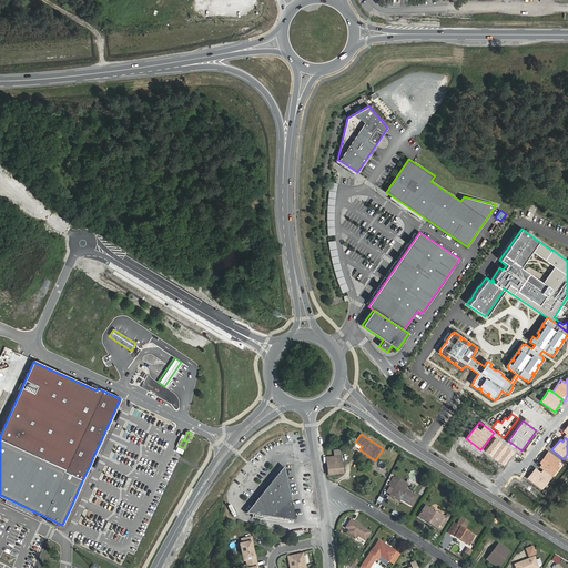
[(513,452),(495,438),(485,452),(503,465),(513,452)]
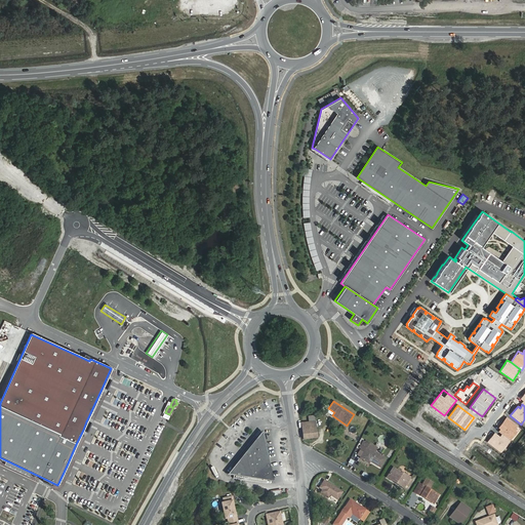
[(517,426),(506,417),(498,428),(500,429),(498,432),(501,434),(511,440),(517,433),(514,430),(517,426)]
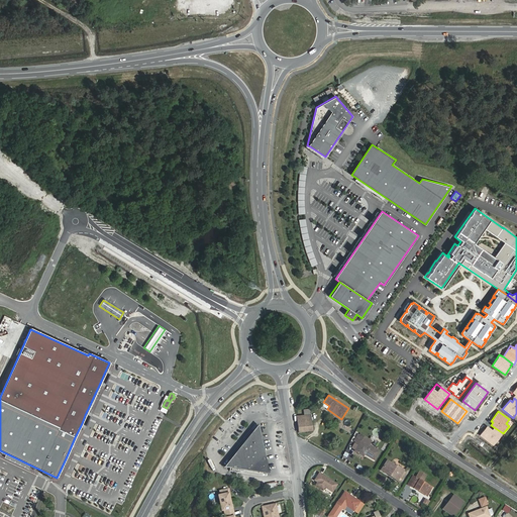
[(297,417),(299,432),(312,431),(310,415),(297,417)]
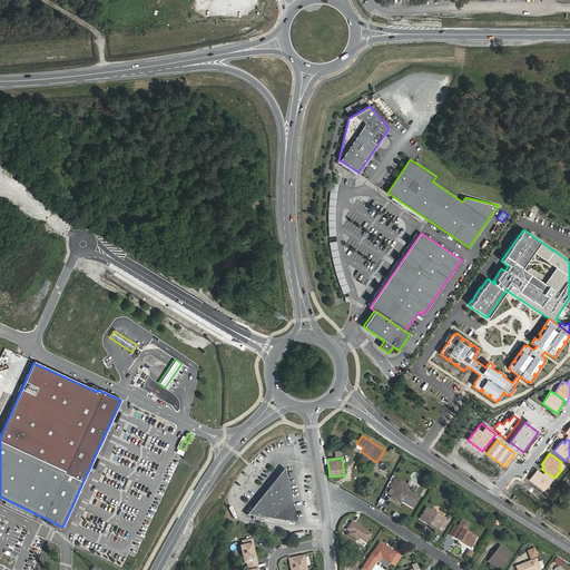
[(295,521),(285,468),(246,516),(295,521)]
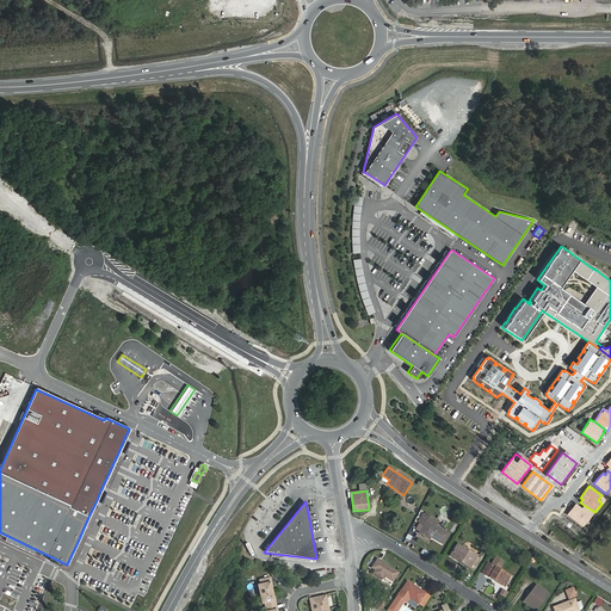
[(580,508),(575,504),(566,514),(582,528),(594,512),(584,505),(580,508)]
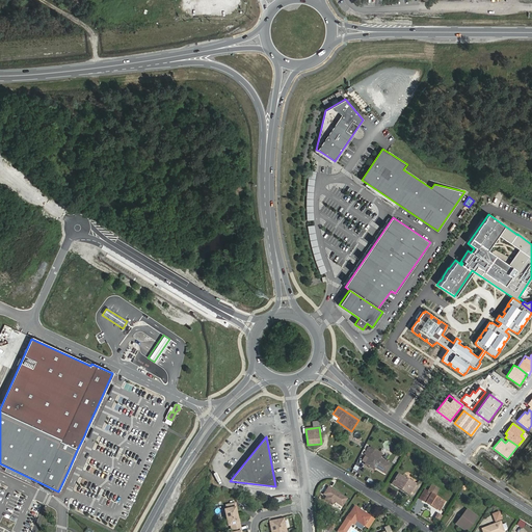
[(386,474),(391,464),(372,453),(375,448),(372,446),(366,456),(369,458),(365,463),(373,469),(374,467),(386,474)]
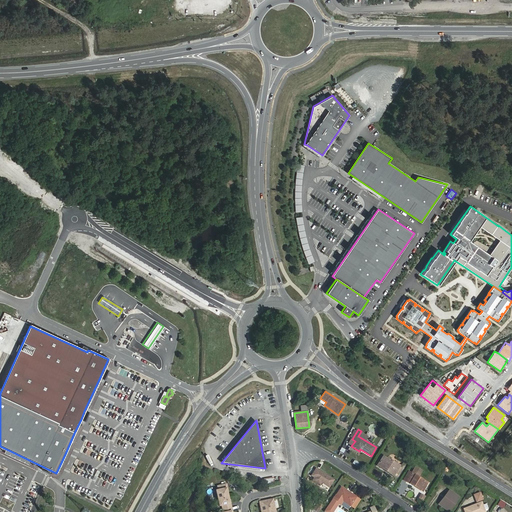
[(378,464),(388,470),(386,472),(393,476),(397,470),(400,466),(383,456),(378,464)]
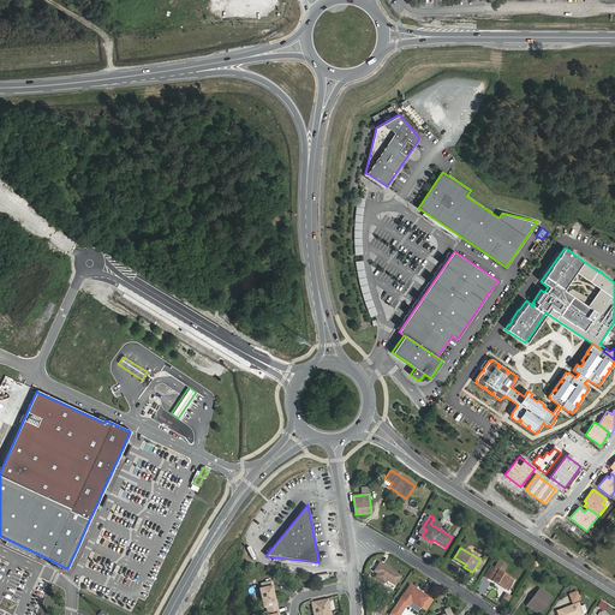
[(497,584),(499,583),(509,589),(514,580),(502,573),(507,566),(500,561),(495,568),(489,579),(497,584)]
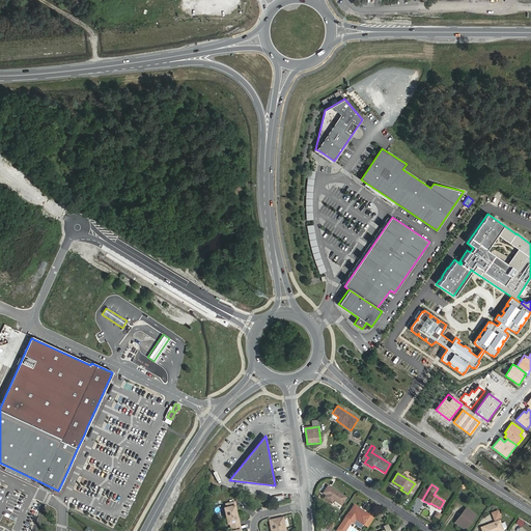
[(332,503),(333,501),(334,501),(341,505),(346,498),(328,485),(327,486),(323,494),(326,495),(324,498),(332,503)]
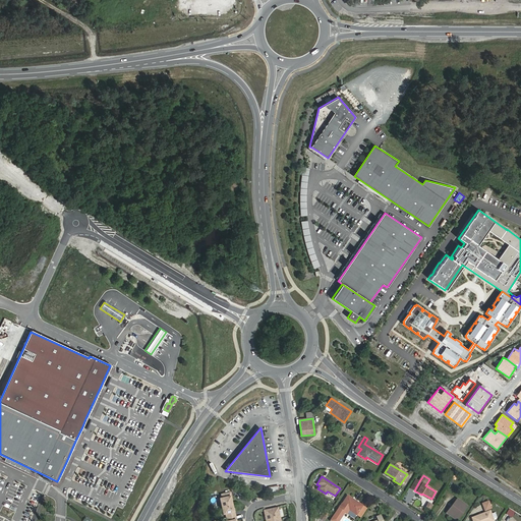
[(411,488),(414,490),(419,481),(416,479),(411,488)]
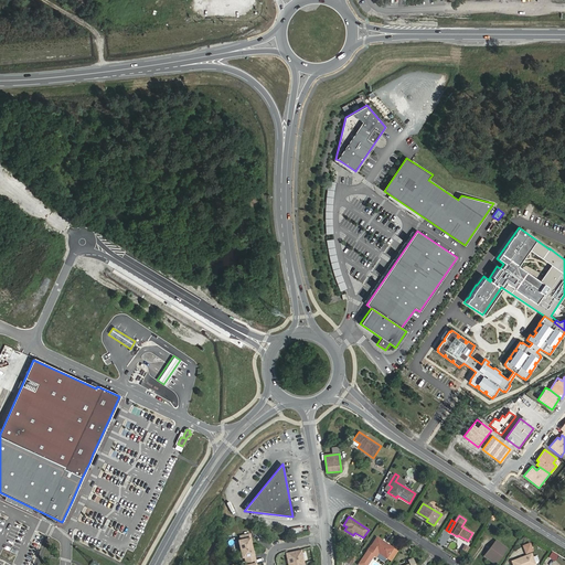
[(255,564),(248,534),(238,537),(240,541),(237,542),(241,560),(244,558),(245,564),(255,564)]
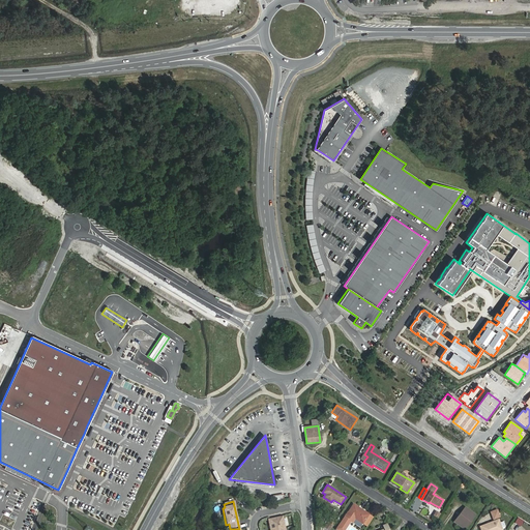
[(369,514),(354,504),(348,512),(336,529),(345,529),(346,529),(344,528),(349,520),(353,523),(355,519),(363,524),(369,514)]
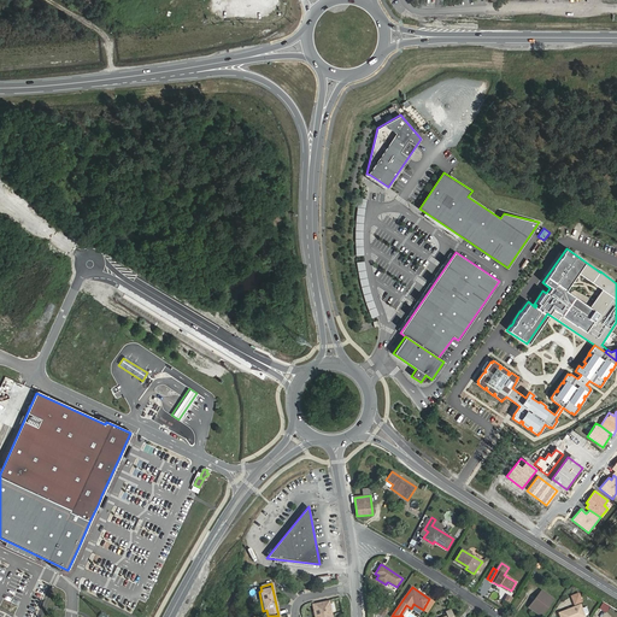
[(539,615),(546,605),(548,606),(553,599),(541,591),(529,607),(539,615)]
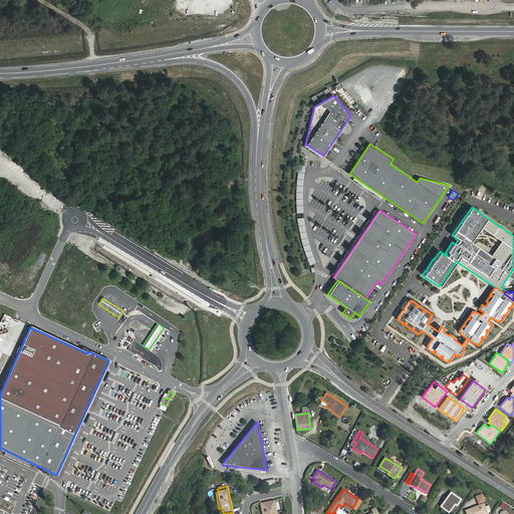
[(482,494),(476,497),(479,504),(485,501),(482,494)]
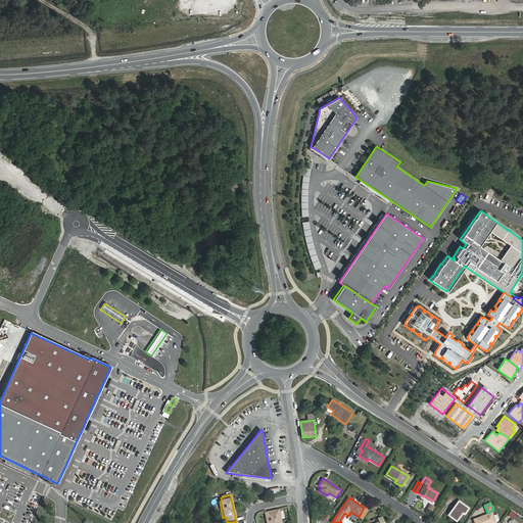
[(280,522),(278,511),(273,512),(272,510),(265,512),(266,517),(267,517),(268,521),(266,521),(266,522),(280,522)]
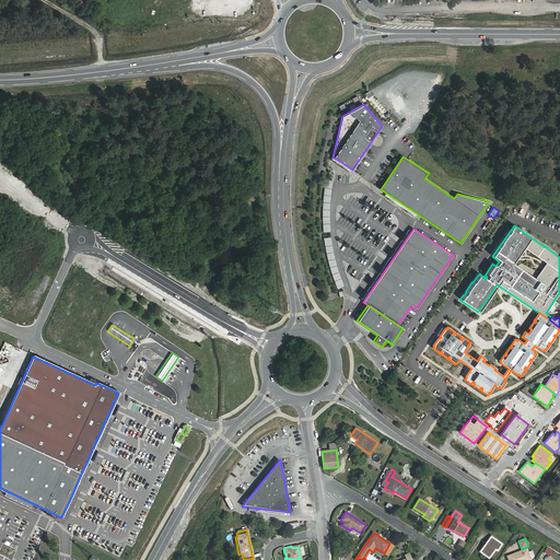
[(547,547),(544,552),(550,556),(553,550),(547,547)]
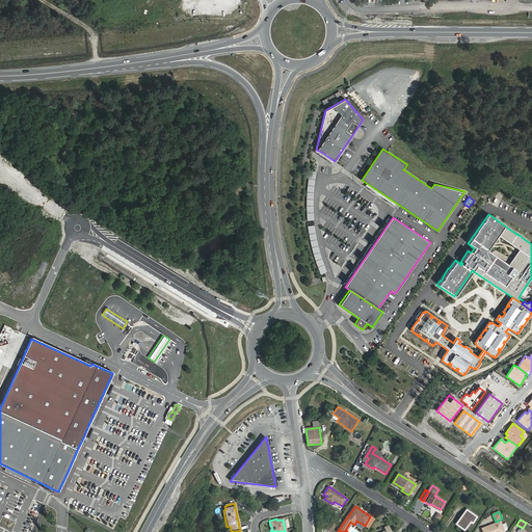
[(336,524),(331,521),(326,529),(330,531),(336,524)]
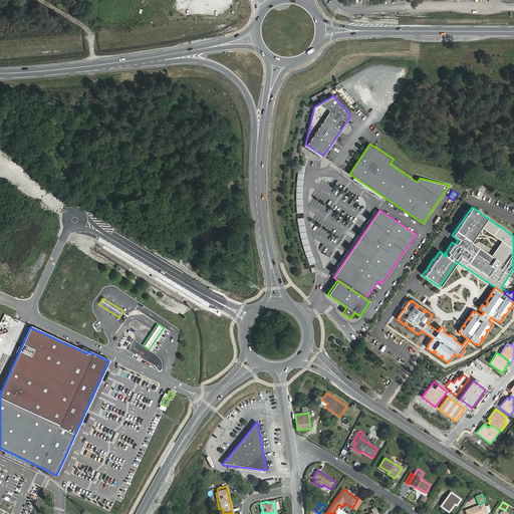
[(344,503),(342,507),(349,512),(352,508),(344,503)]
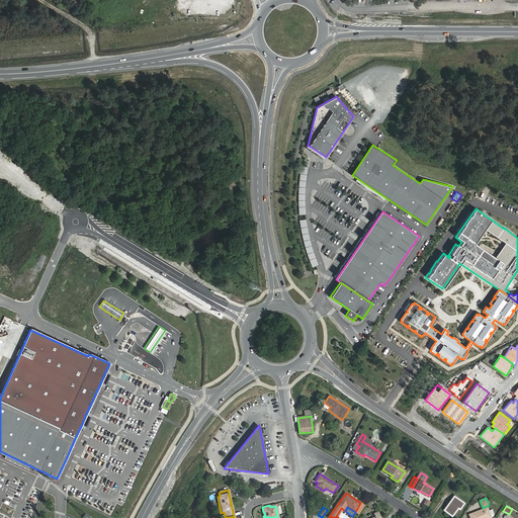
[(491,517),(488,508),(469,515),(470,517),(491,517)]
